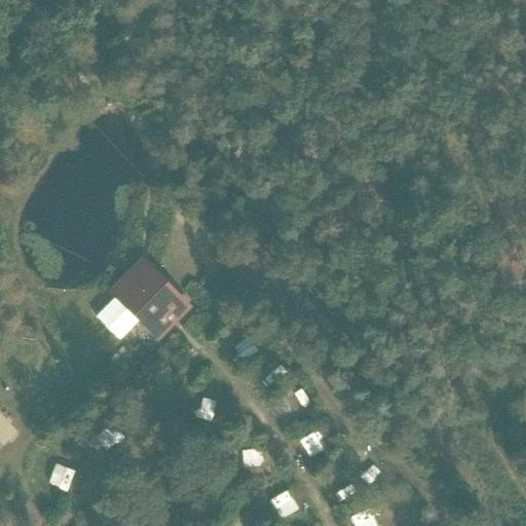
[(153,285),(155,282),(142,268),(132,279),(129,277),(113,295),(156,337),(164,329),(165,330),(174,322),(173,321),(181,311),(153,285)]
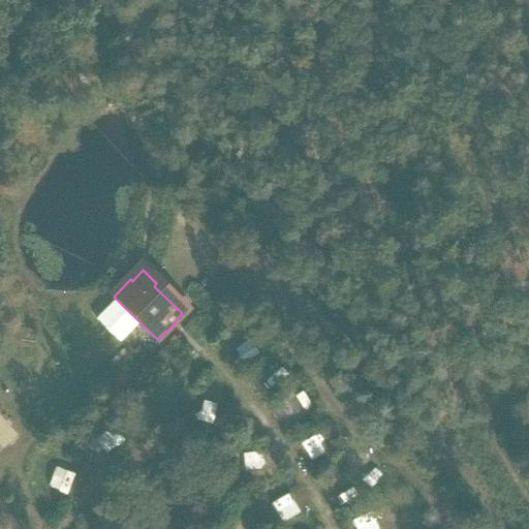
[(293,387),(279,401),(291,415),(306,402),(293,387)]
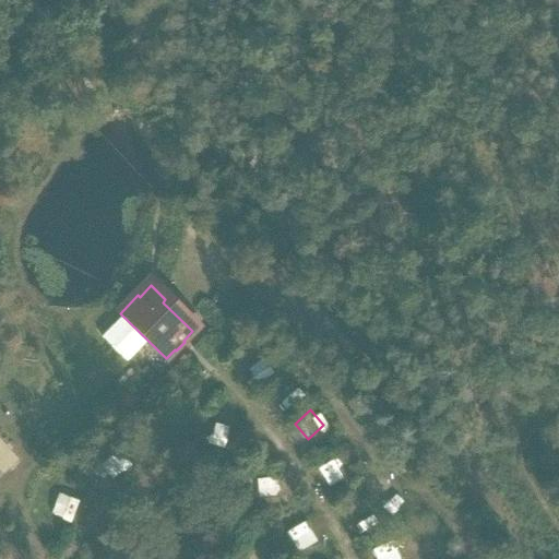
[(213,447),(232,440),(225,423),(207,428),(213,447)]
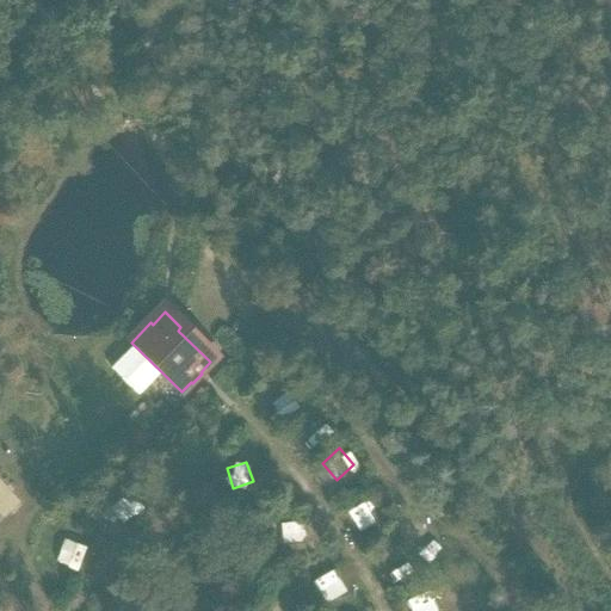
[(338,516),(355,534),(369,520),(352,503),(338,516)]
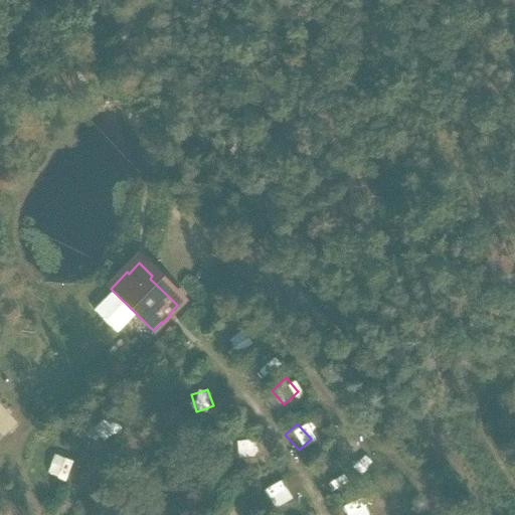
[(236,461),(254,459),(252,441),(235,442),(236,461)]
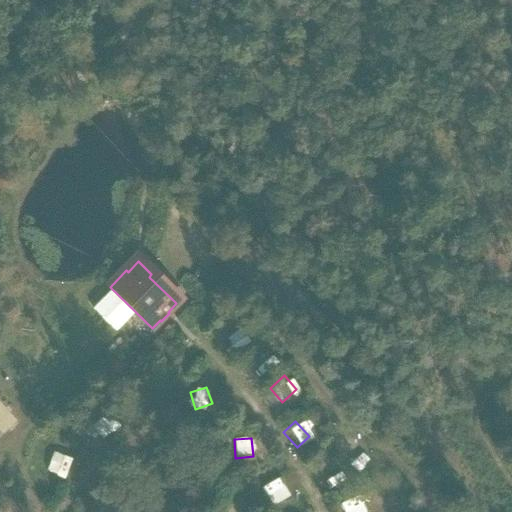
[(59,482),(74,470),(59,452),(45,465),(59,482)]
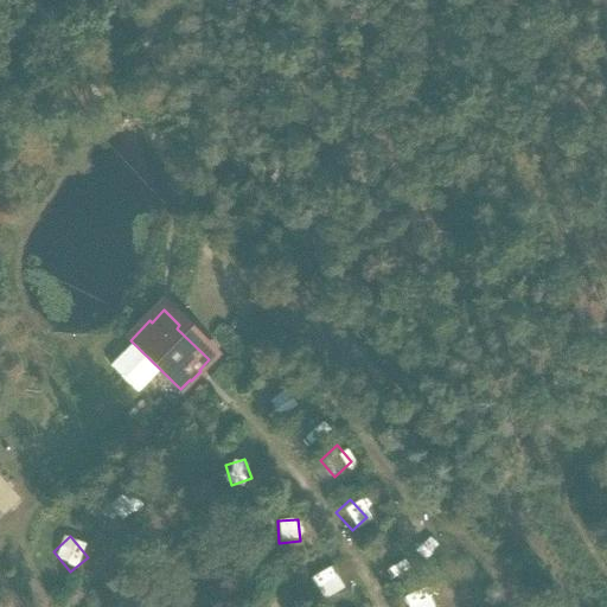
[(383,541),(364,551),(374,569),(393,560),(383,541)]
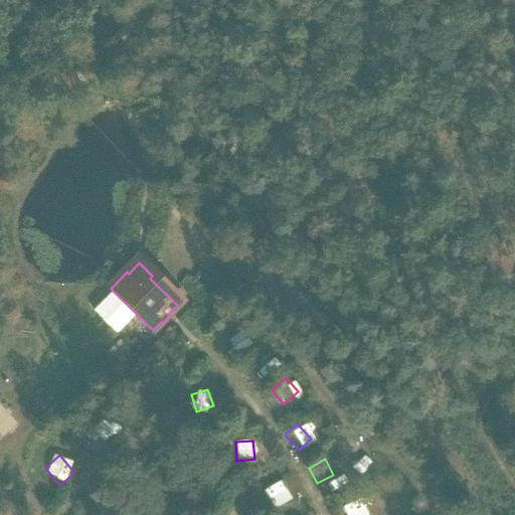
[(276,505),(290,493),(278,480),(264,492),(276,505)]
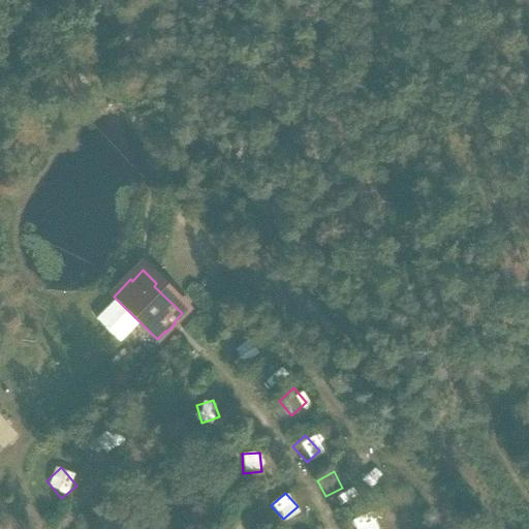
[(389,524),(405,522),(403,504),(386,506),(389,524)]
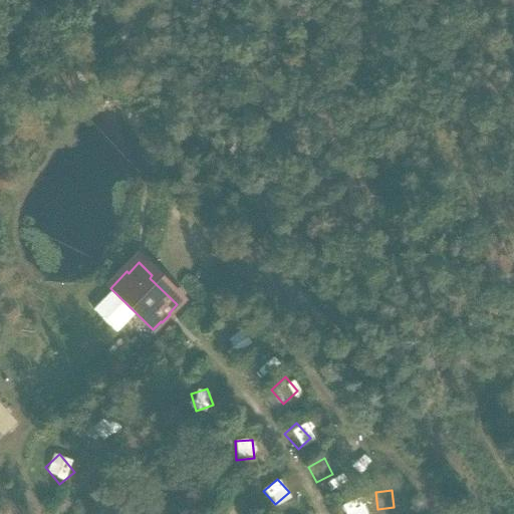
[(360,513),(355,498),(338,505),(340,513),(360,513)]
